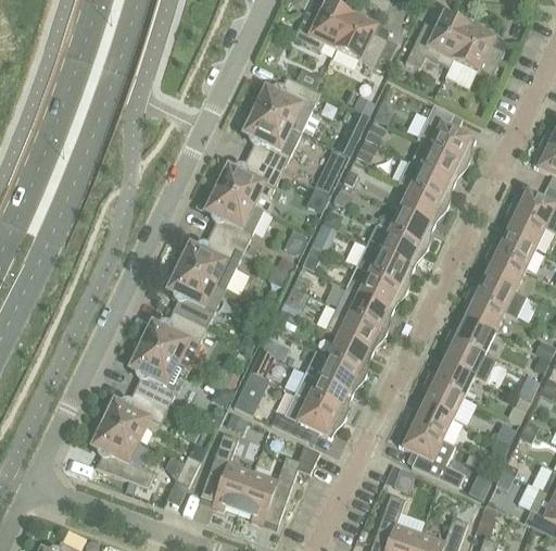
[(336,49),(354,10),(348,7),(345,12),(327,2),(319,17),(306,11),(293,37),(320,50),(324,42),(336,49)]
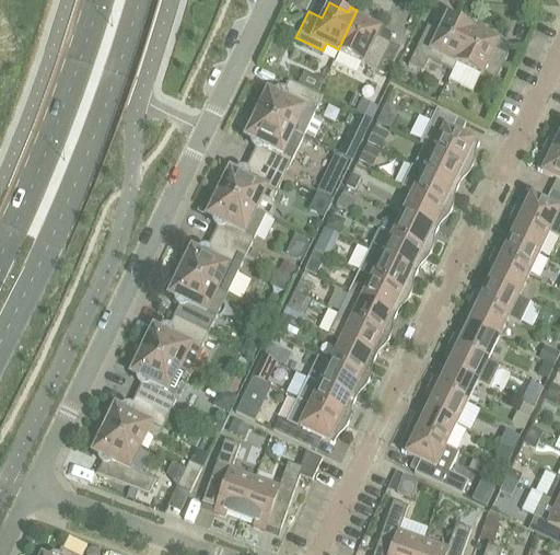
[(357,10),(338,49),(376,68),(389,41),(376,34),(380,27),(371,23),(373,20),(361,12),(357,10)]
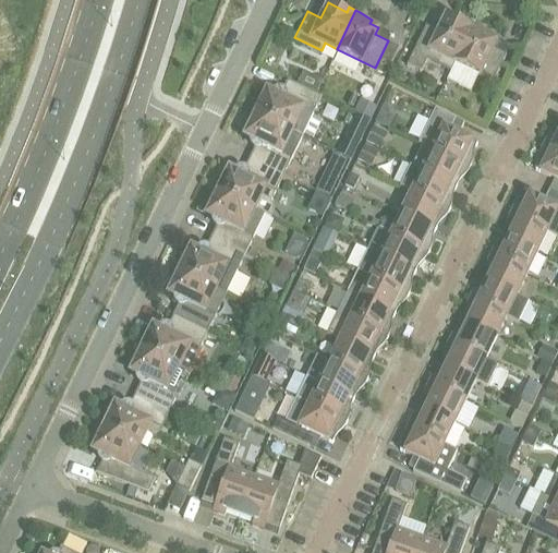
[(451,68),(455,60),(473,21),(468,19),(464,24),(446,14),(438,28),(425,22),(407,61),(421,69),(427,56),(451,68)]
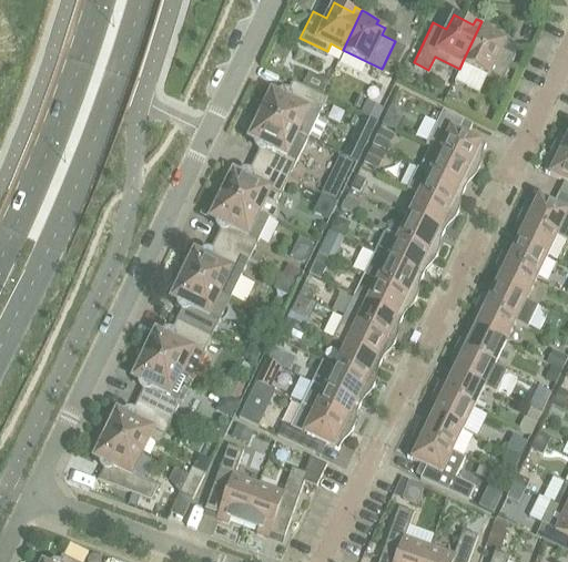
[(482,21),(463,61),(501,80),(515,52),(501,47),(505,40),(497,36),(498,31),(487,23),(482,21)]
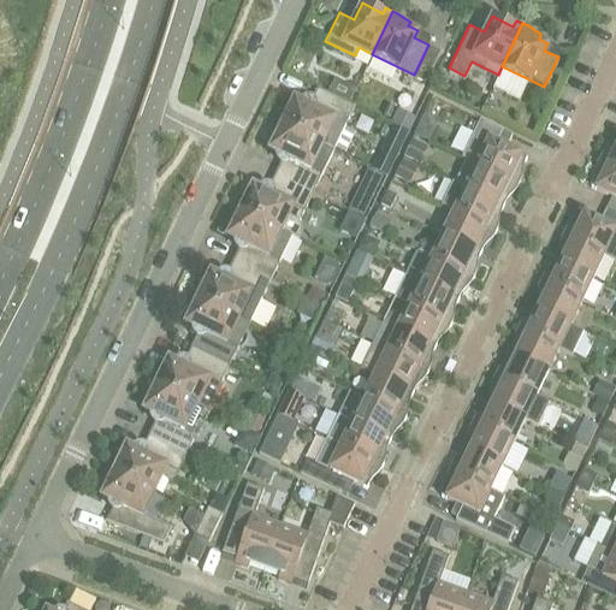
[(295,96),(282,122),(323,142),(333,147),(355,104),(317,86),(311,98),(307,98),(303,100),(295,96)]
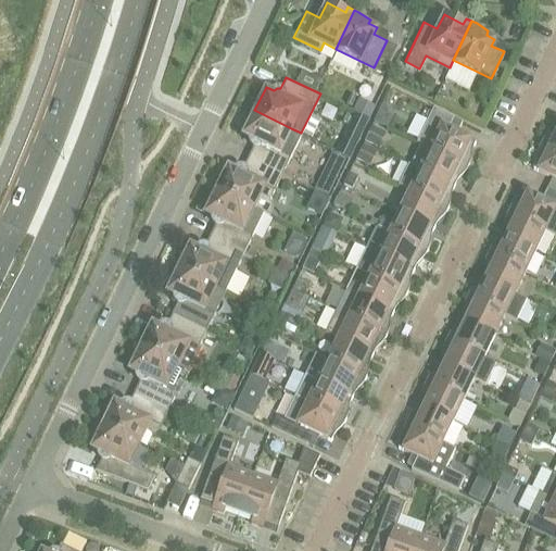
[(432,104),(428,113),(440,119),(444,110),(432,104)]
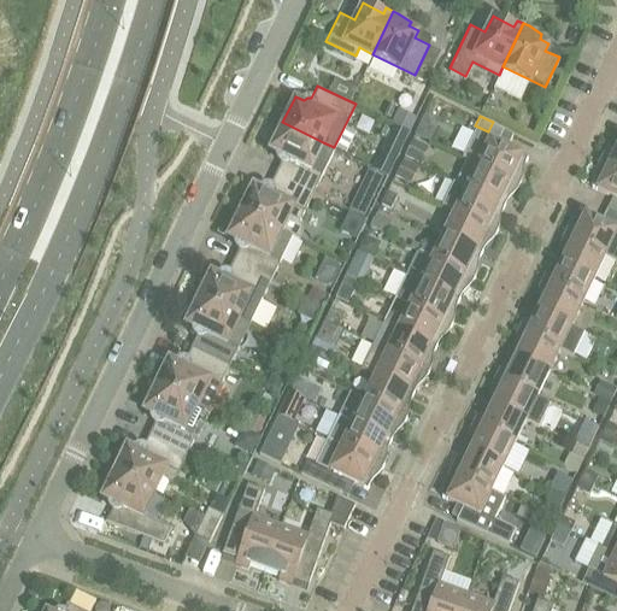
[(323,142),(282,122),(270,147),(278,152),(278,156),(282,159),(275,172),(313,191),(322,195),(325,189),(316,184),(322,172),(334,147),(323,142)]
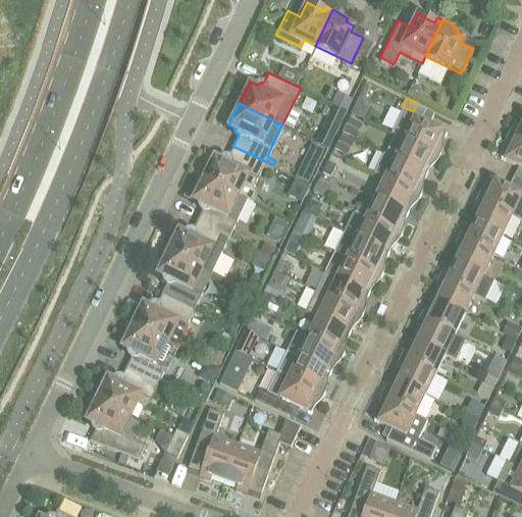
[(404,137),(439,154),(440,152),(444,138),(447,131),(428,122),(434,111),(425,107),(417,103),(413,111),(402,106),(390,130),(396,132),(404,137)]
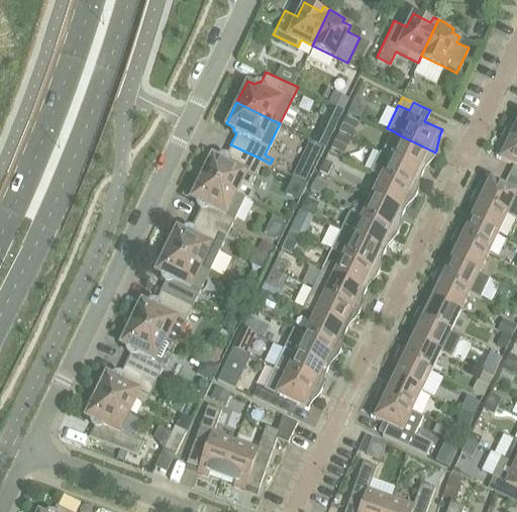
[(504,130),(503,131),(516,138),(516,112),(513,119),(504,130)]
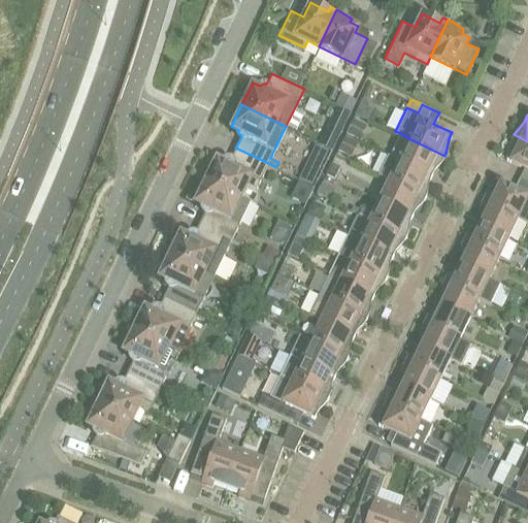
[(353,117),(347,131),(356,135),(363,121),(353,117)]
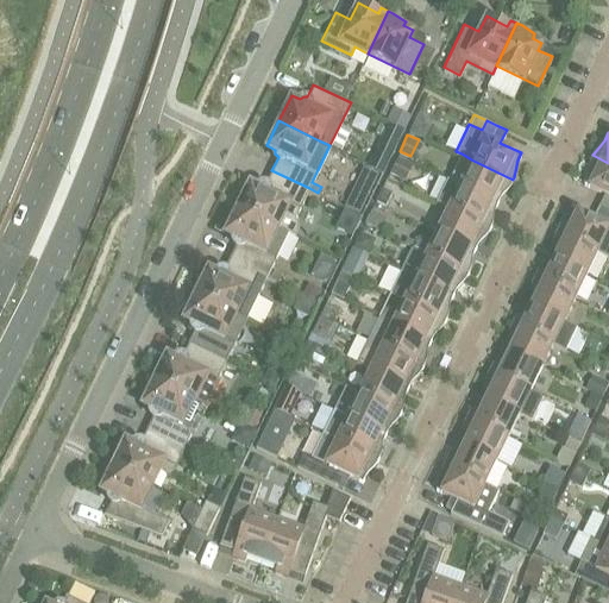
[(397,154),(390,170),(401,176),(409,159),(397,154)]
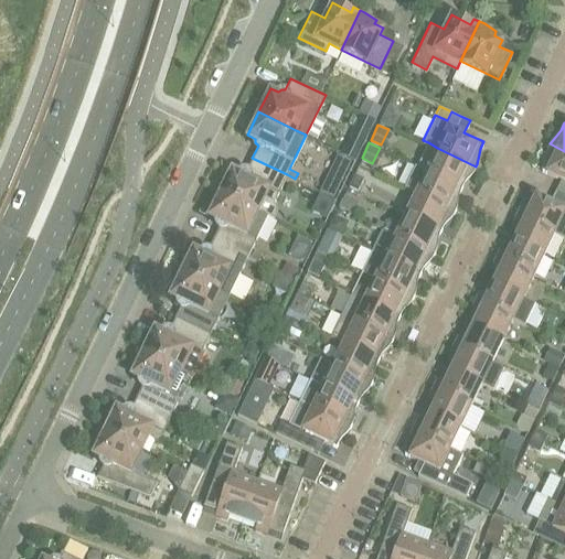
[(475,168),(476,167),(437,148),(428,142),(417,164),(427,169),(461,185),(465,180),(475,168)]
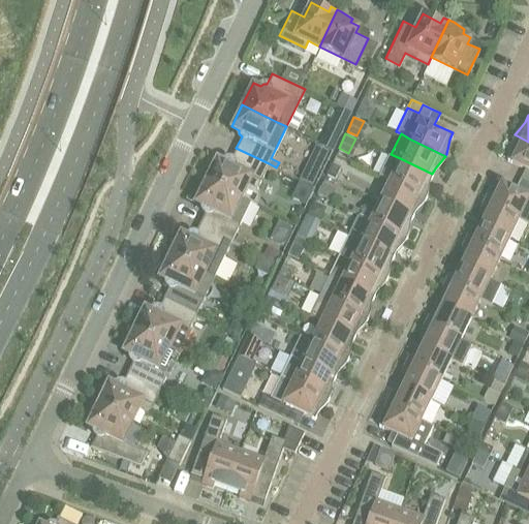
[(528,142),(515,134),(514,136),(510,151),(507,158),(525,166),(520,177),(528,181),(528,142)]
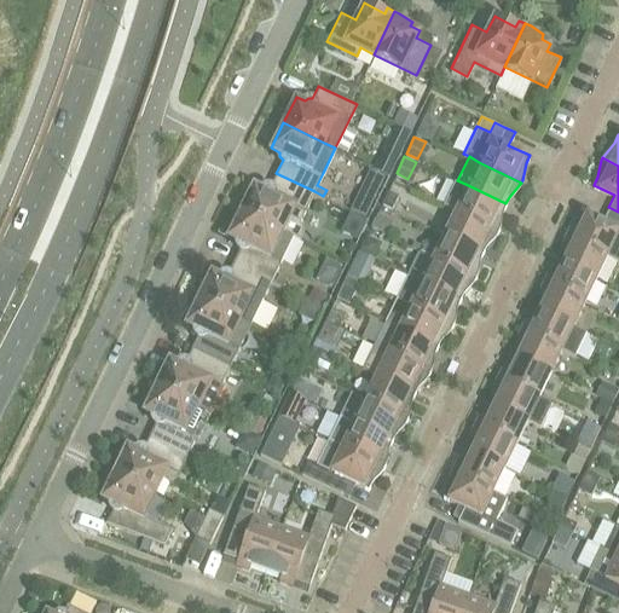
[(372,167),(364,185),(377,191),(386,173),(372,167)]
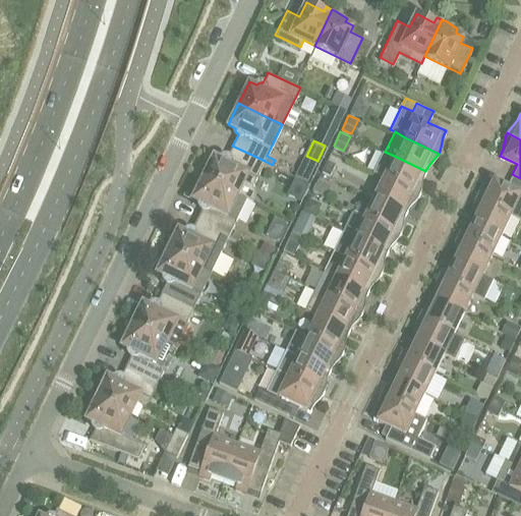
[(272,165),(265,161),(232,146),(227,156),(224,156),(221,158),(214,155),(204,176),(237,193),(246,197),(247,196),(252,198),(254,193),(252,186),(263,165),(270,169),(272,165)]
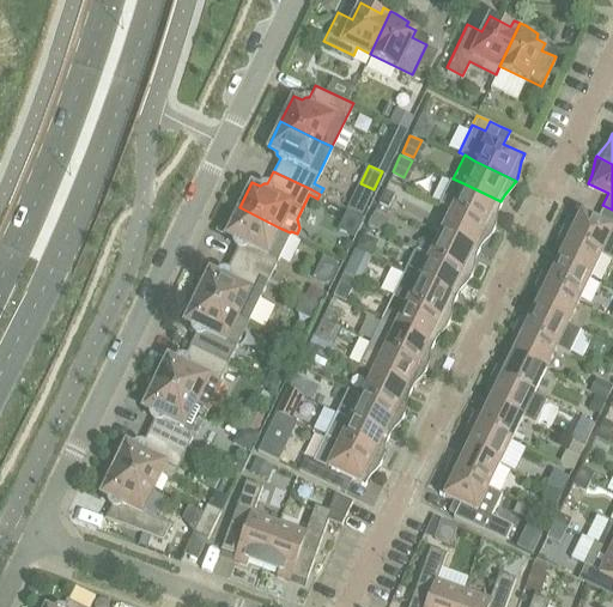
[(453,206),(453,207),(493,226),(495,225),(498,208),(501,201),(463,183),(453,178),(450,177),(439,199),(453,206)]
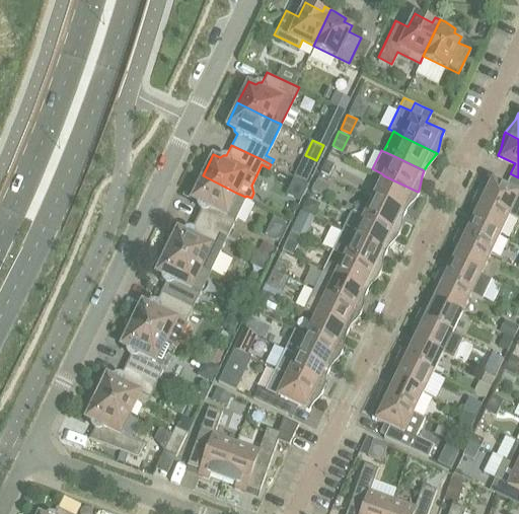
[(325,158),(320,169),(328,173),(334,162),(325,158)]
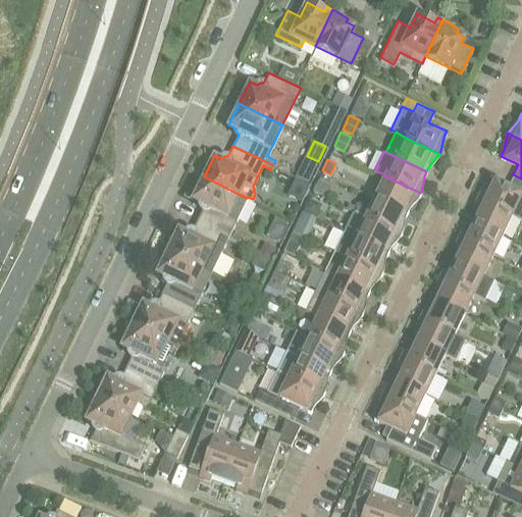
[(521,178),(513,174),(508,186),(490,177),(487,184),(478,195),(477,197),(512,213),(521,218),(521,178)]
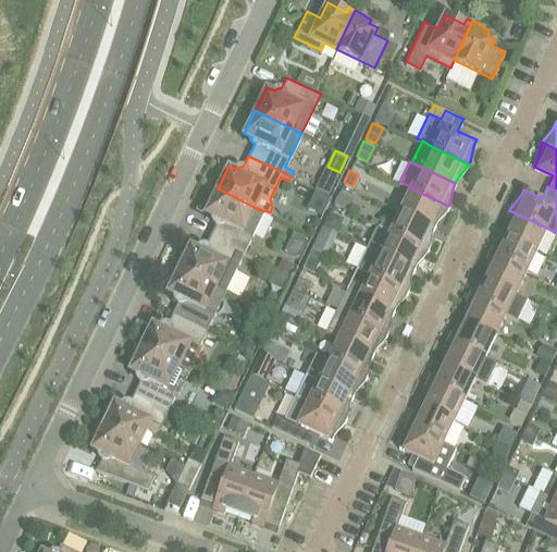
[(263,211),(254,207),(218,188),(206,211),(213,216),(213,219),(217,222),(210,234),(245,250),(258,223),(263,211)]
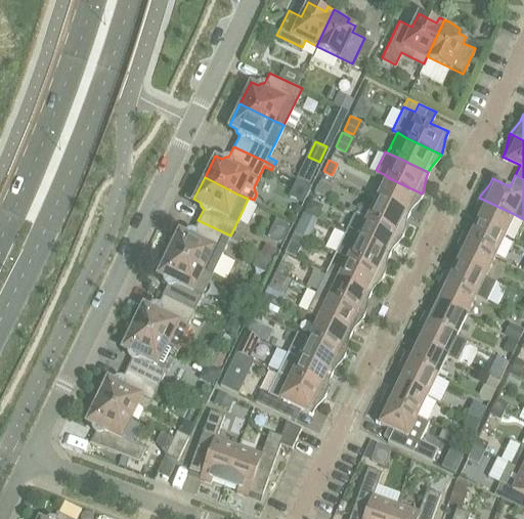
[(421,196),(422,193),(387,177),(377,197),(409,212),(411,207),(421,196)]
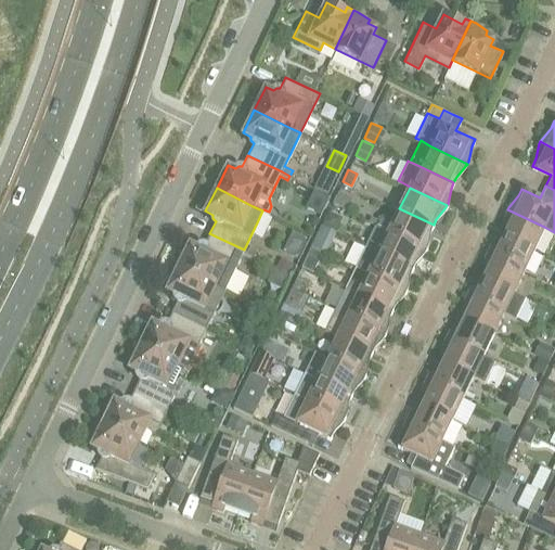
[(339,189),(333,201),(344,206),(350,193),(339,189)]
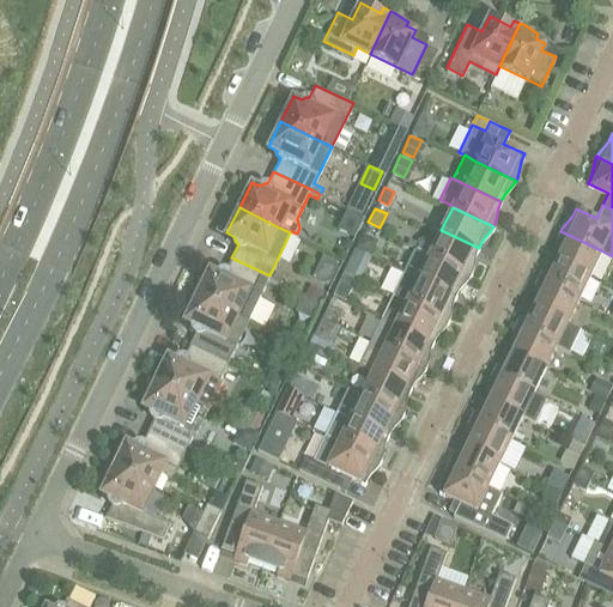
[(414,246),(430,254),(471,273),(472,272),(475,255),(479,248),(441,230),(436,241),(422,235),(419,241),(410,236),(407,242),(416,246),(414,246)]
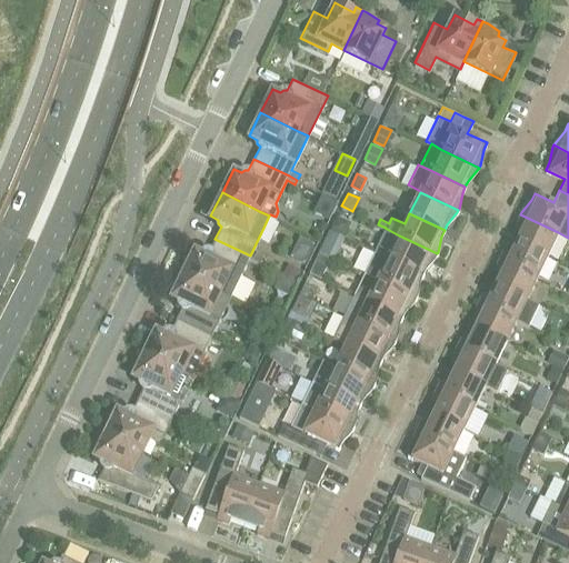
[(516,231),(513,238),(548,254),(558,232),(520,214),(519,215),(516,231)]
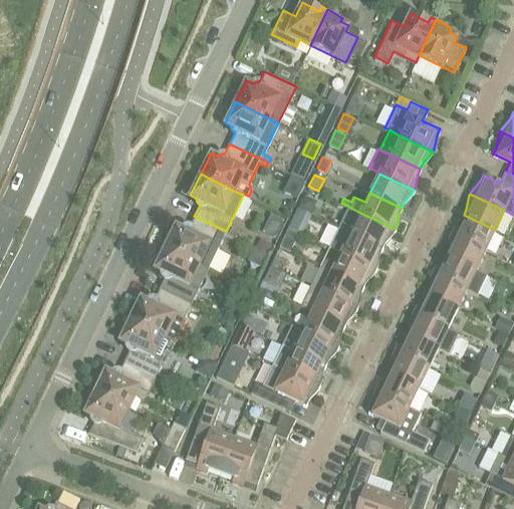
[(304,195),(299,206),(307,209),(312,198),(304,195)]
